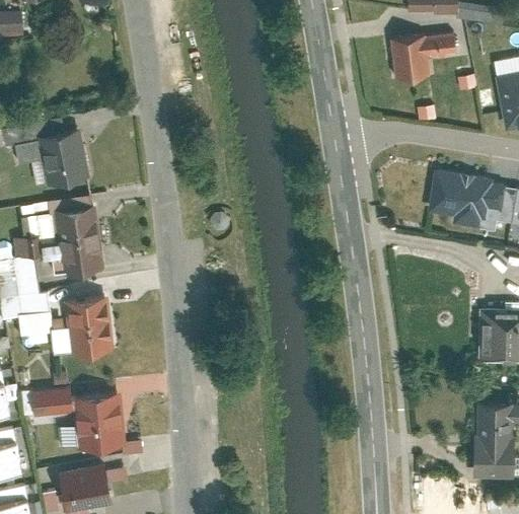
[(408,0),(408,11),(453,10),(452,0),(408,0)]
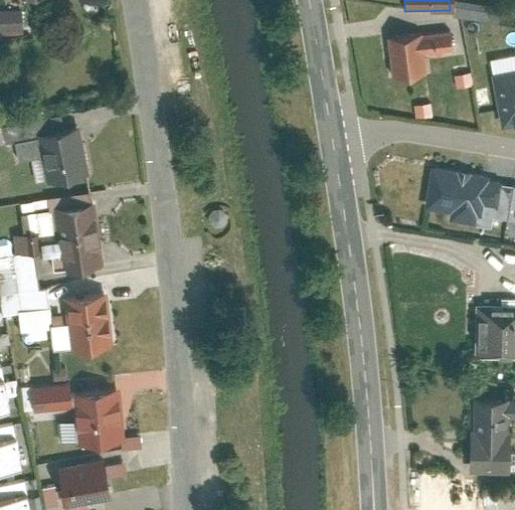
[(386,38),(391,75),(425,71),(423,53),(451,50),(449,34),(421,37),(421,34),(386,38)]
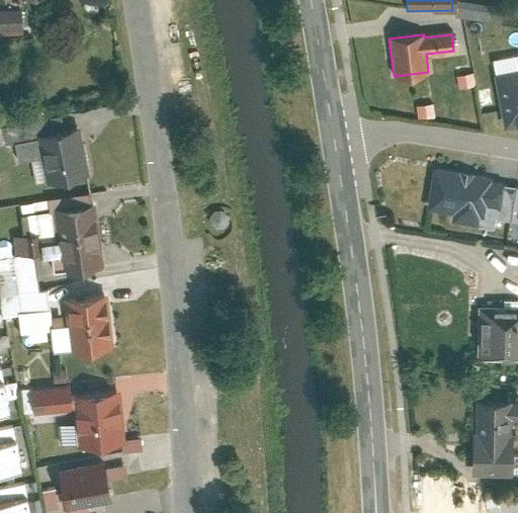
[(517,69),(494,74),(504,129),(517,124),(517,69)]
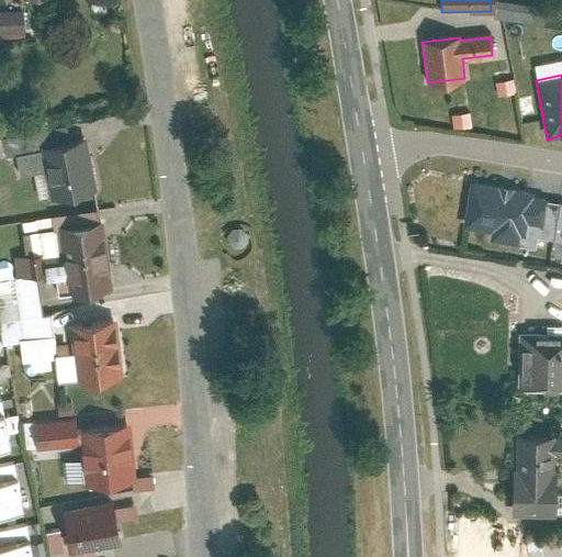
[(513,81),(496,85),(498,97),(515,93),(513,81)]
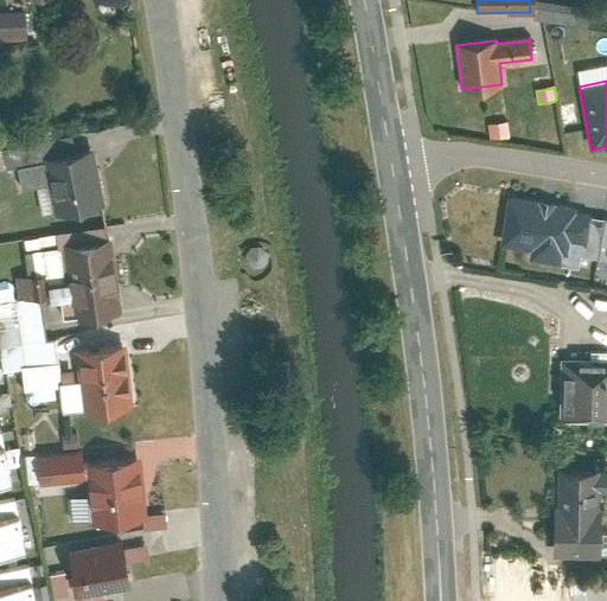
[(506,125),(487,127),(490,141),(509,139),(506,125)]
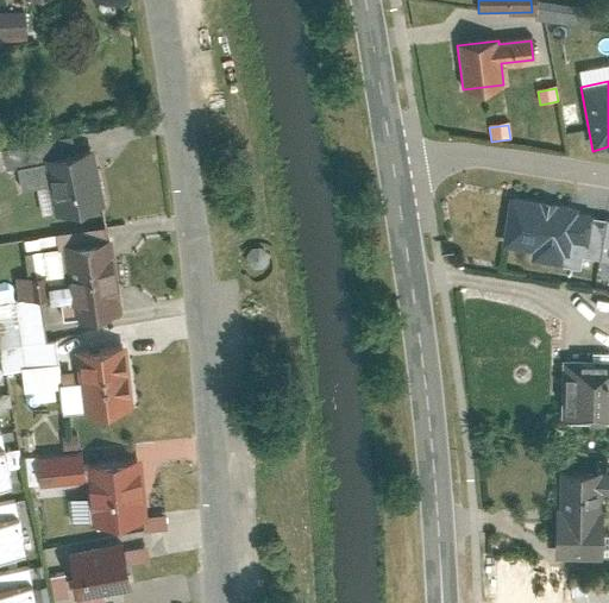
[(24,193),(46,190),(52,218),(108,209),(98,157),(17,170),(24,193)]
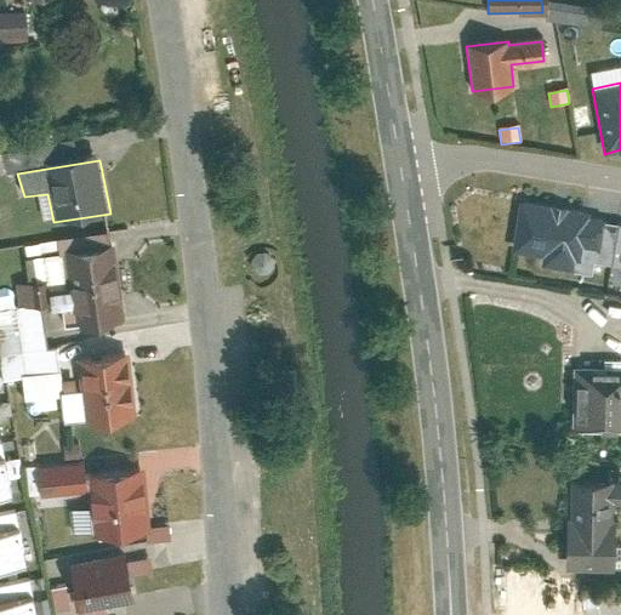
[(520,204),(513,252),(542,257),(541,266),(573,271),(574,262),(580,262),(582,248),(599,250),(603,225),(604,222),(587,220),(588,215),(520,204)]
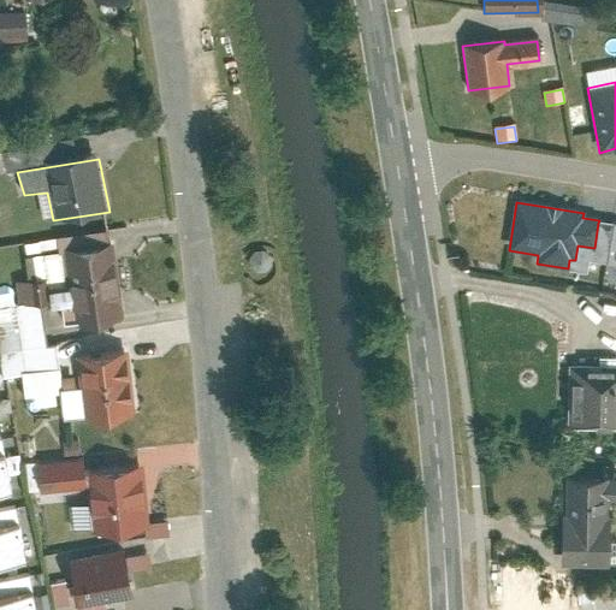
[(614,225),(598,223),(594,248),(578,246),(575,260),(608,265),(614,225)]
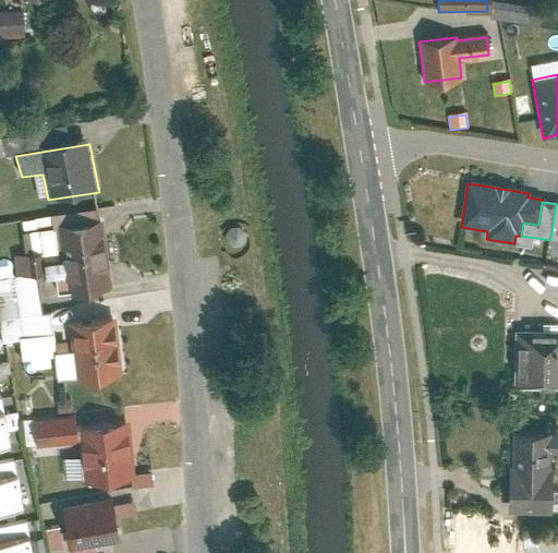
[(117,300),(104,223),(38,231),(40,253),(19,256),(21,280),(45,277),(51,314),(117,300)]
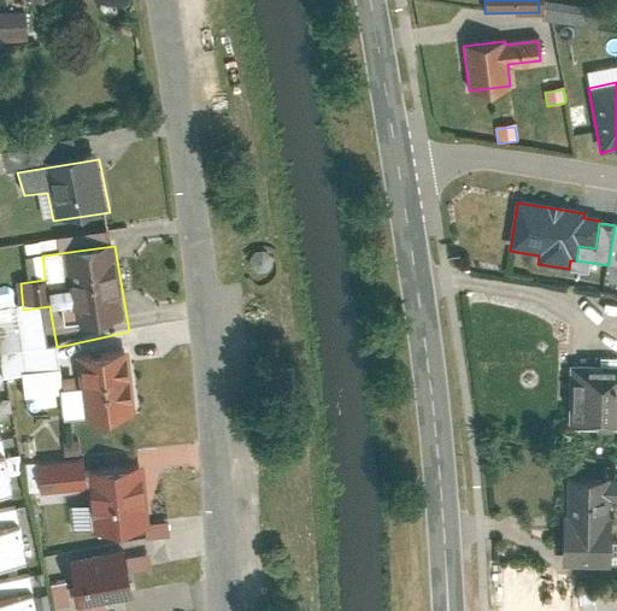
[(136,419),(129,354),(78,359),(82,389),(66,389),(58,351),(1,359),(5,383),(22,382),(27,403),(59,400),(62,427),(136,419)]
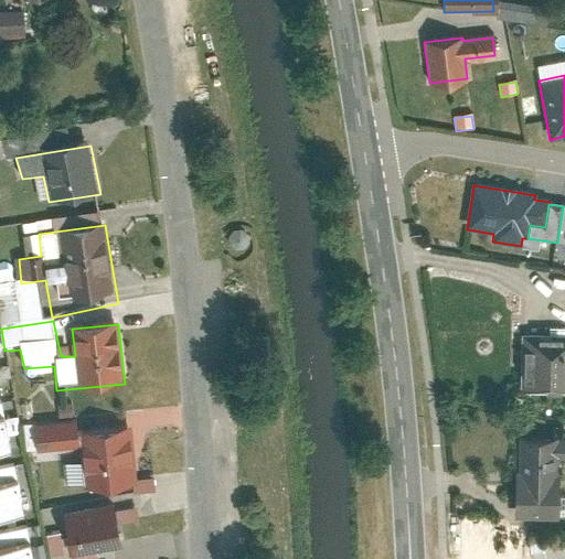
[(522,394),(564,394),(564,337),(523,337),(522,394)]
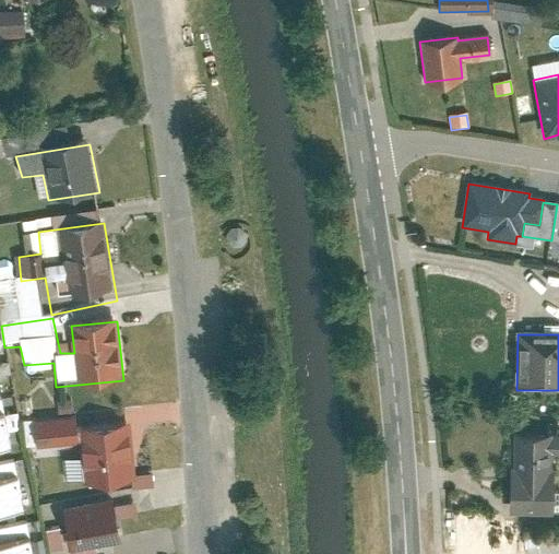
[(0,451),(11,449),(1,401),(0,401),(0,451)]
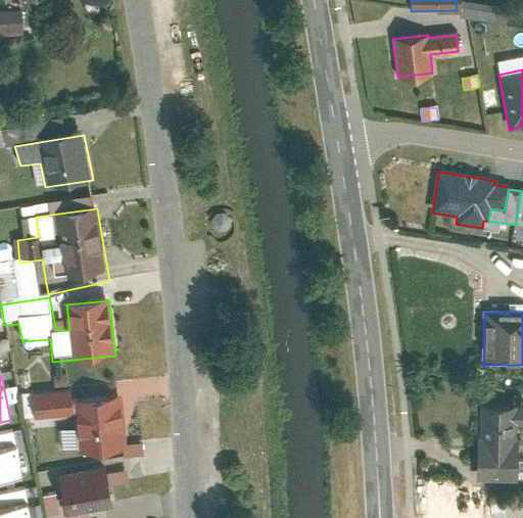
[(130,452),(123,399),(76,405),(75,391),(34,395),(36,422),(74,418),(79,457),(130,452)]
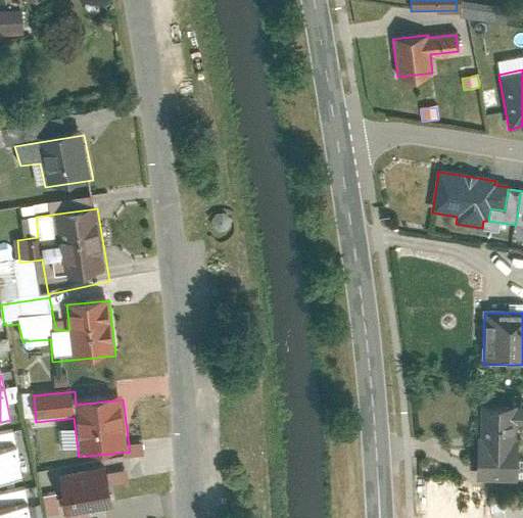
[(477,440),(476,483),(515,483),(516,425),(522,425),(522,411),(517,412),(517,409),(481,409),(480,440),(477,440)]
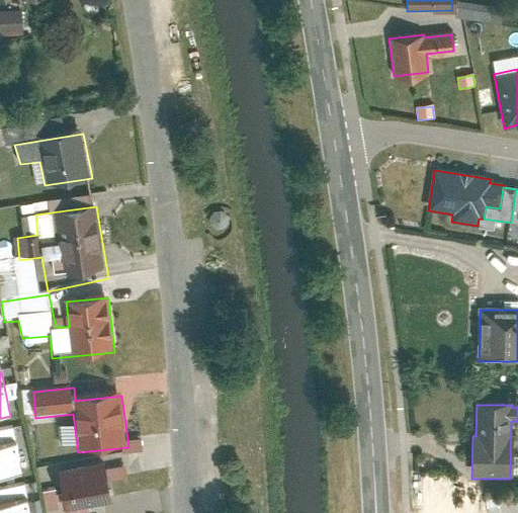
[(0,478),(21,474),(12,429),(0,431),(0,478)]
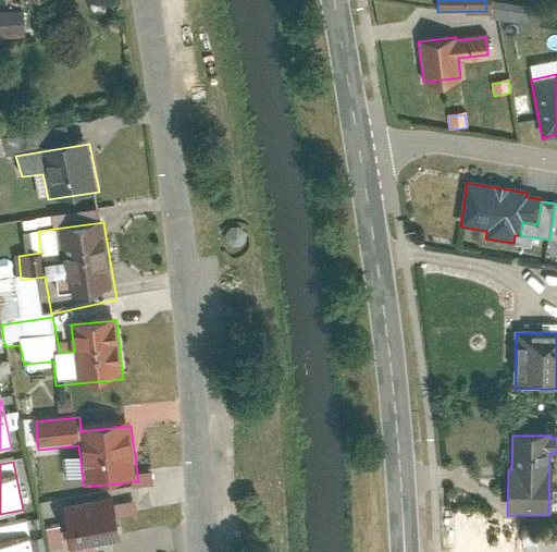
[(113,500),(64,511),(74,551),(94,551),(124,546),(113,500)]
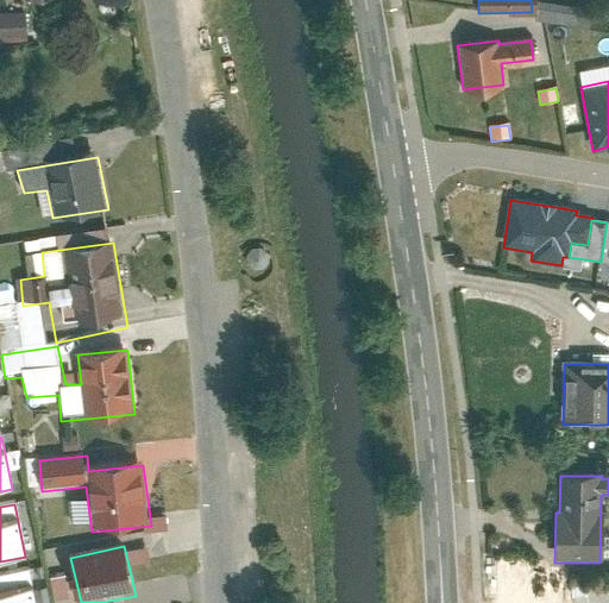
[(35,602),(29,571),(0,576),(0,602),(35,602)]
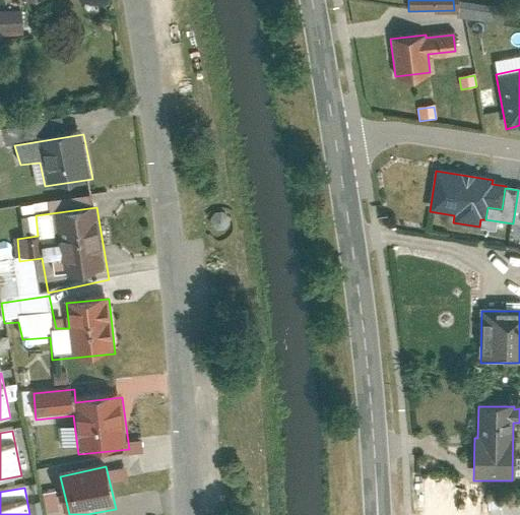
[(46,496),(48,514),(54,514),(60,513),(58,494),(46,496)]
